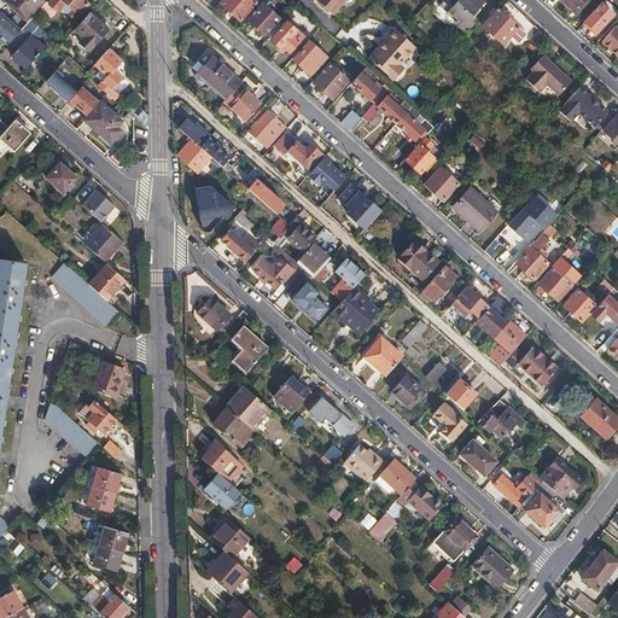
[(47,0),(46,3),(56,12),(59,9),(74,21),(88,4),(82,0),(47,0)]
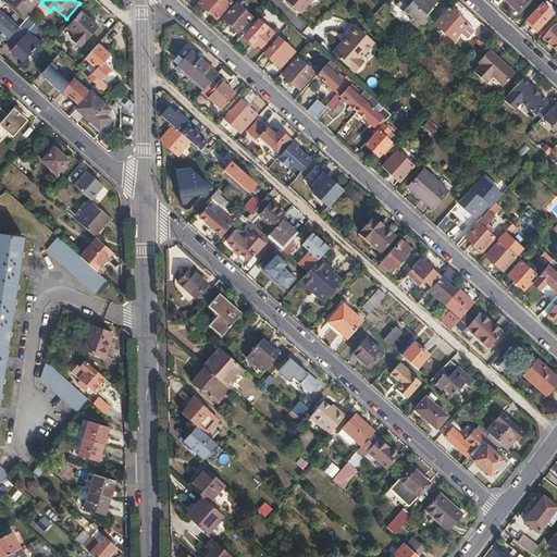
[(226,0),(203,0),(200,4),(215,19),(230,2),(226,0)]
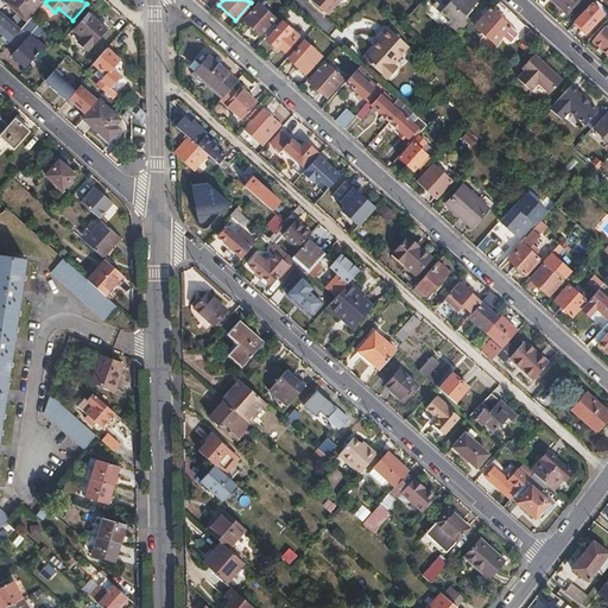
[(436,0),(435,2),(451,18),(448,20),(456,29),(474,10),(473,8),(476,5),(470,0),(436,0)]
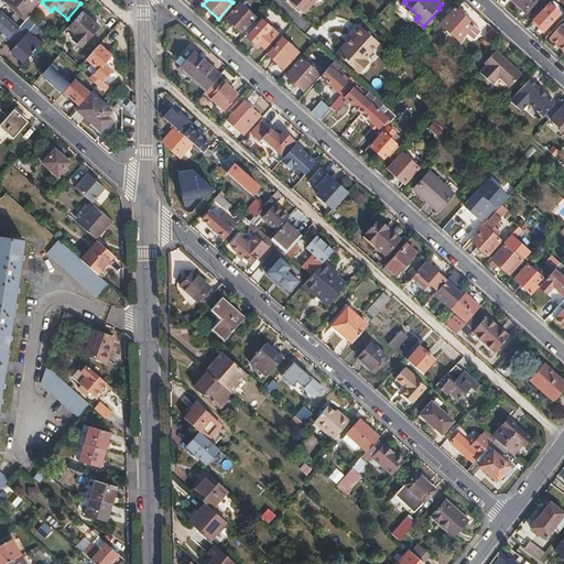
[(511,0),(522,10),(530,2),(532,4),(535,0),(511,0)]
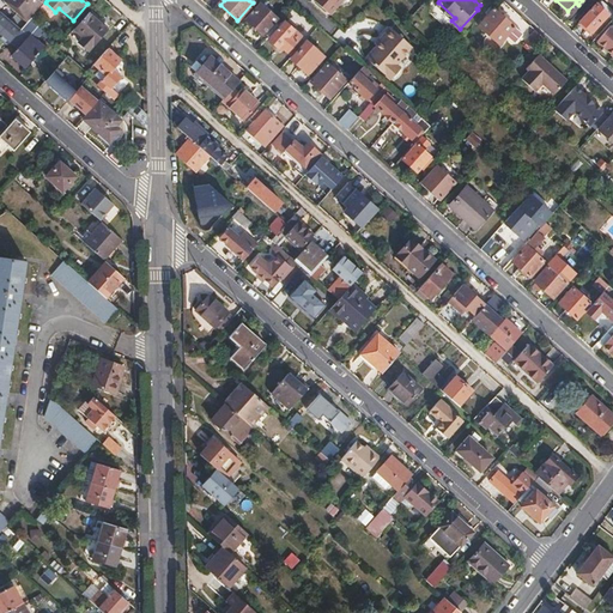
[(46,2),(41,8),(50,18),(55,12),(46,2)]
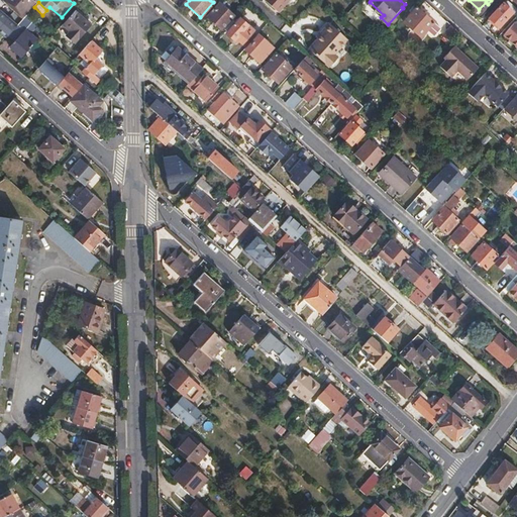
[(503,3),(490,18),(499,27),(512,12),(503,3)]
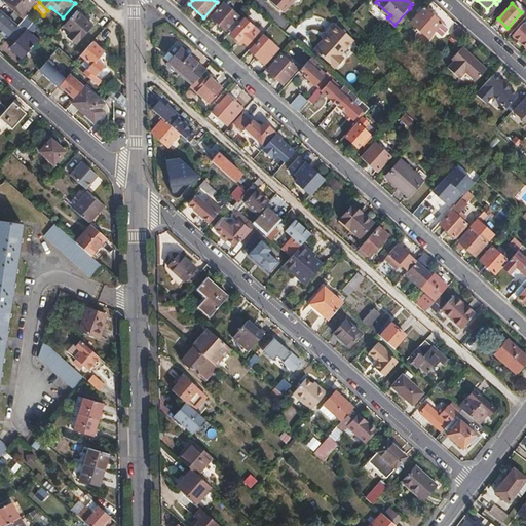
[(223,4),(212,17),(226,30),(237,16),(223,4)]
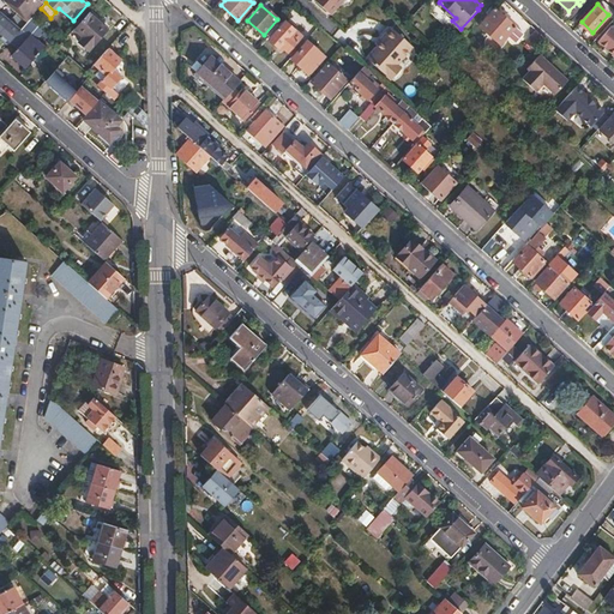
[(301,32),(309,23),(293,8),(284,18),(301,32)]
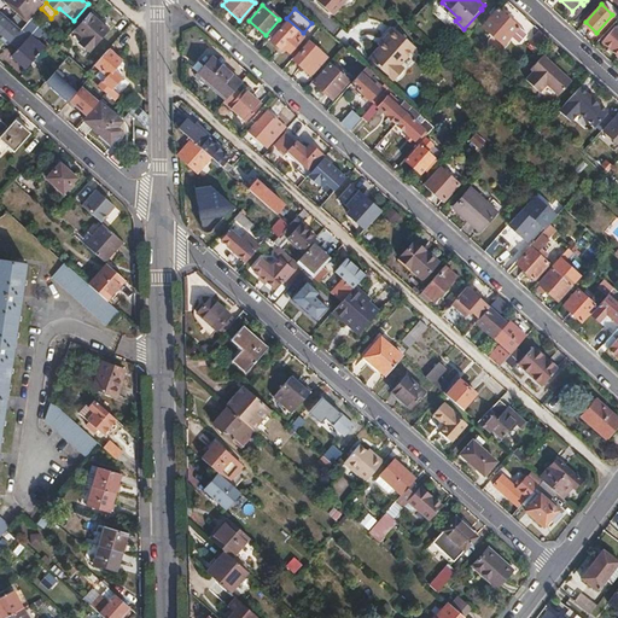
[(499,9),(483,27),(502,44),(518,27),(499,9)]
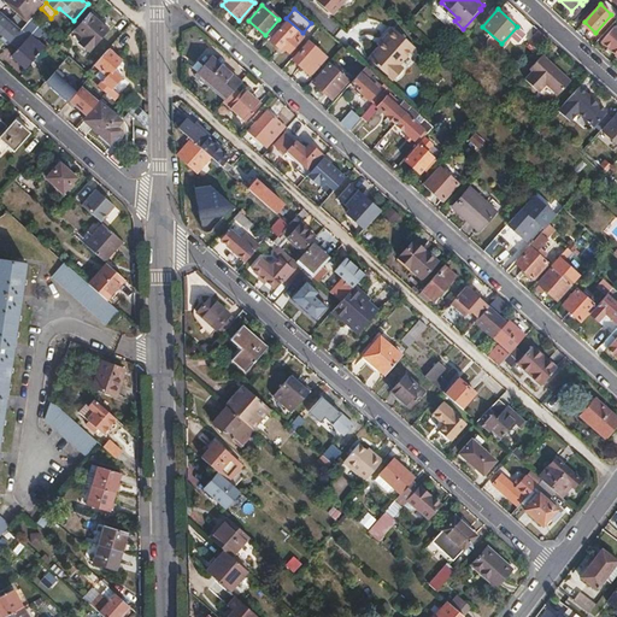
[(0,12),(0,33),(10,22),(0,12)]
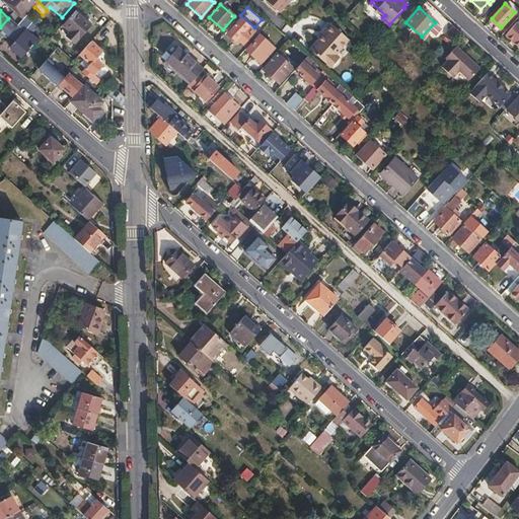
[(76,12),(63,26),(71,32),(67,38),(74,44),(90,25),(76,12)]
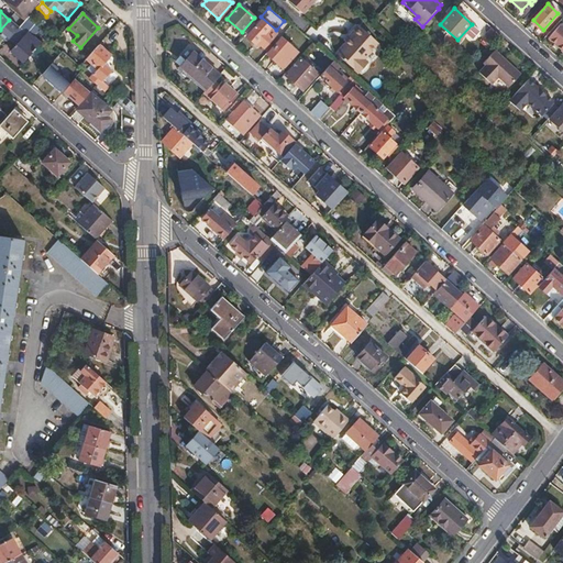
[(19,29),(11,37),(19,44),(11,52),(23,63),(41,44),(33,36),(40,30),(28,19),(19,29)]
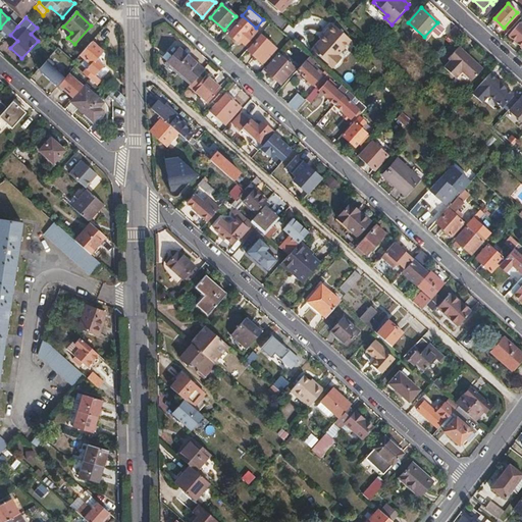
[(8,18),(0,28),(0,32),(7,38),(10,35),(17,27),(8,18)]
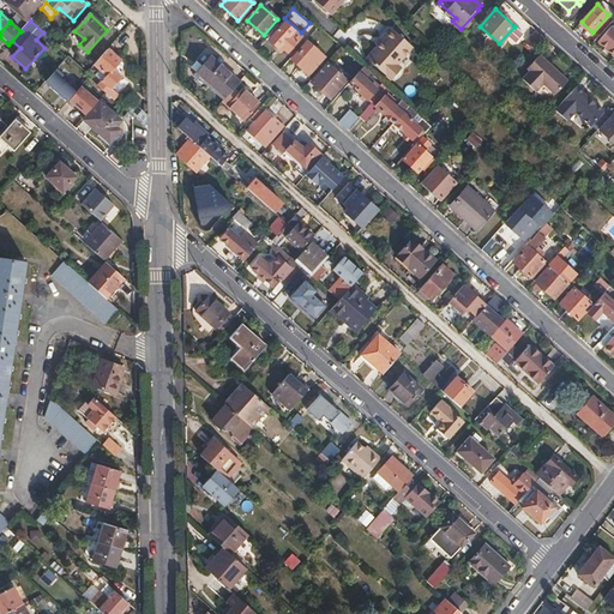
[(269,40),(278,49),(281,46),(284,49),(288,52),(301,36),(284,22),(269,40)]
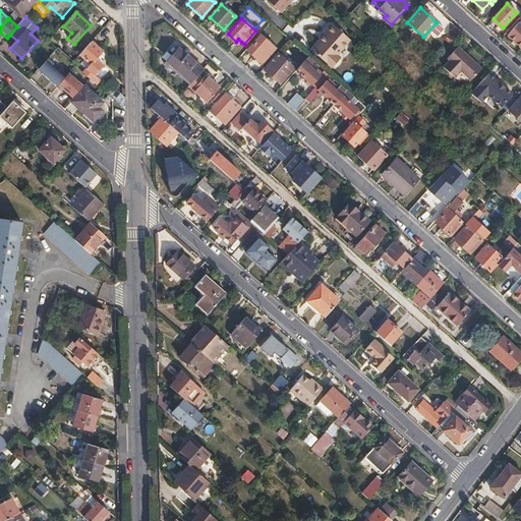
[(325,32),(317,39),(308,49),(331,69),(340,59),(337,56),(350,41),(330,22),(323,30),(325,32)]
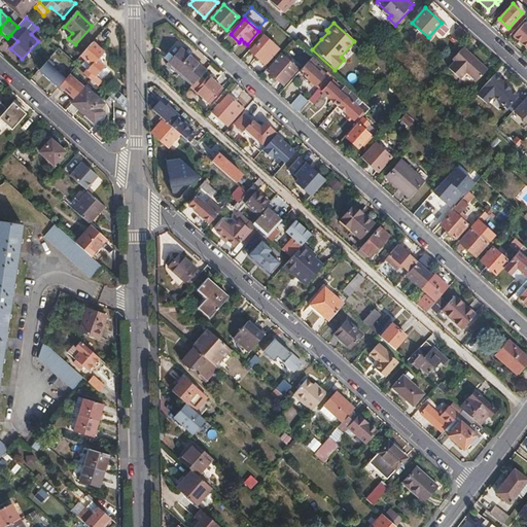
[(513,35),(526,48),(526,47),(526,24),(525,23),(513,35)]
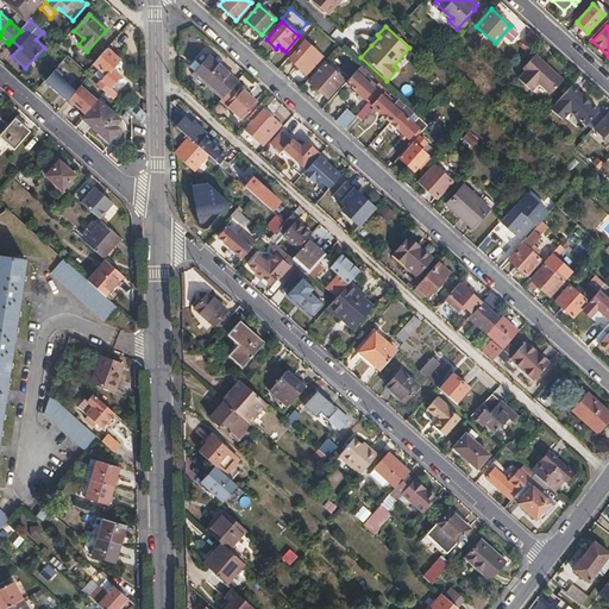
[(522,42),(531,49),(540,37),(533,30),(522,42)]
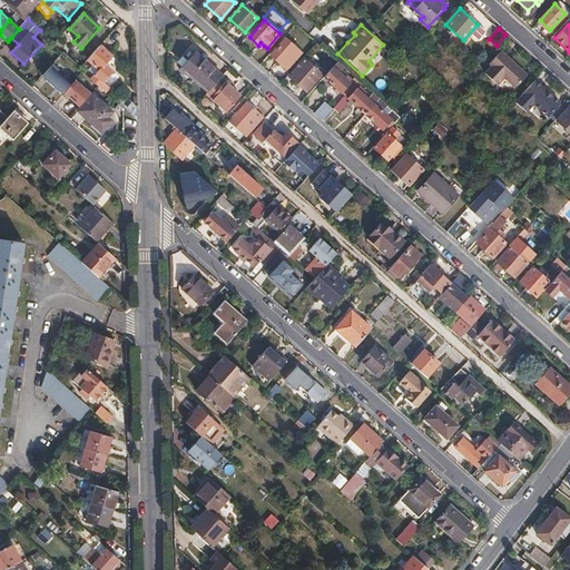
[(345,41),(347,42),(355,35),(353,32),(345,41)]
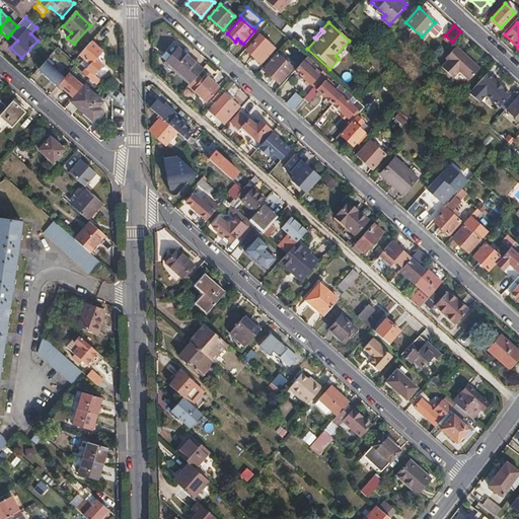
[(246,51),(254,59),(256,56),(263,61),(274,48),(260,35),(246,51)]
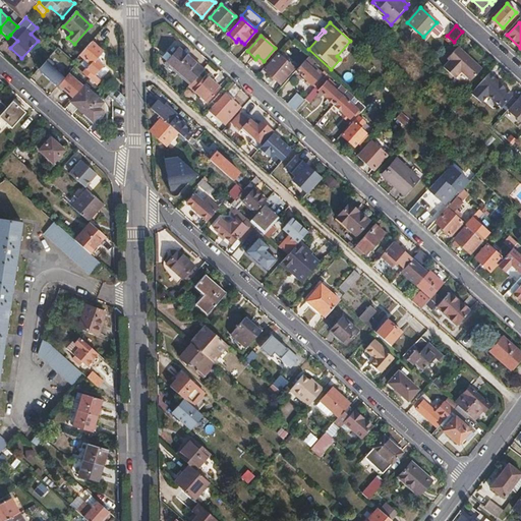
[(82,73),(91,80),(103,66),(96,59),(102,52),(91,42),(79,55),(91,64),(82,73)]
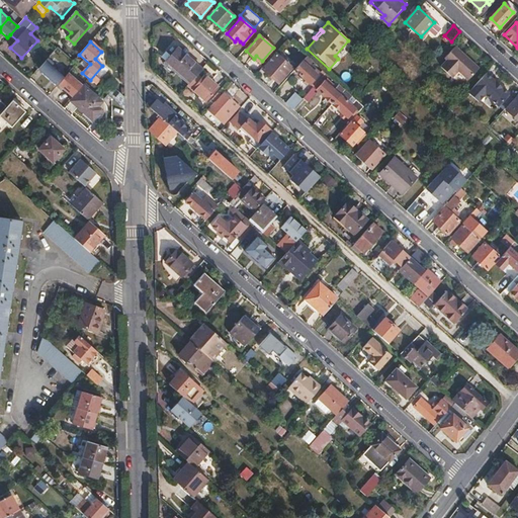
[(446,60),(440,67),(451,77),(457,70),(467,79),(478,68),(454,47),(444,58),(446,60)]
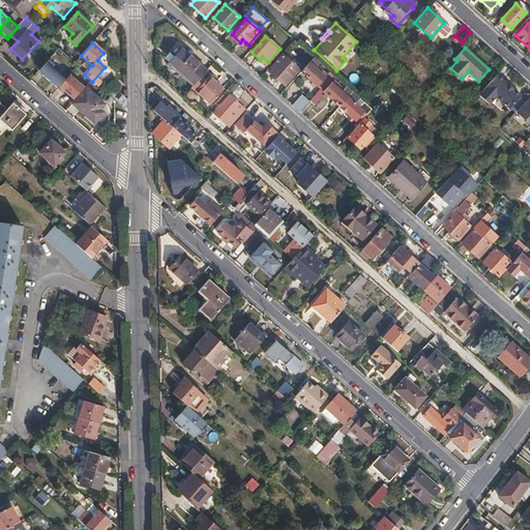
[(201,76),(203,75),(205,70),(182,50),(169,64),(193,85),(201,76)]
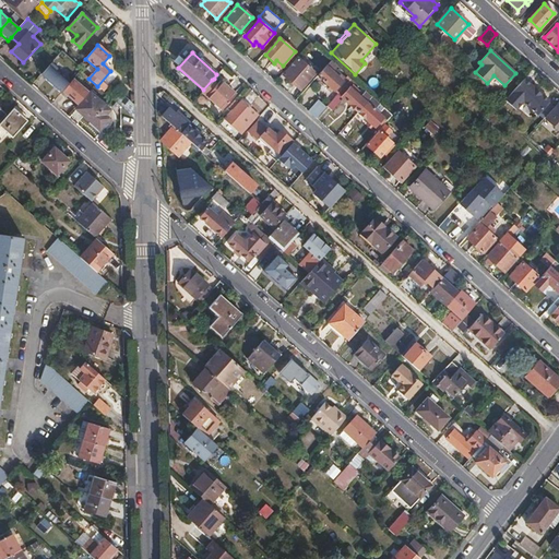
[(298,58),(284,74),(300,90),(314,73),(298,58)]
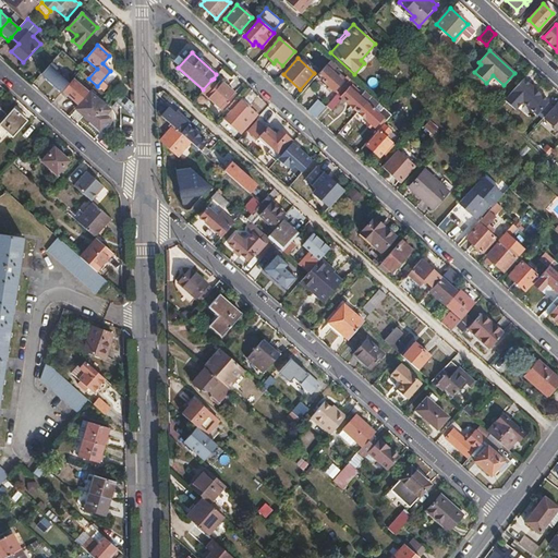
[(331,60),(317,76),(334,92),(342,82),(332,73),(338,67),(331,60)]
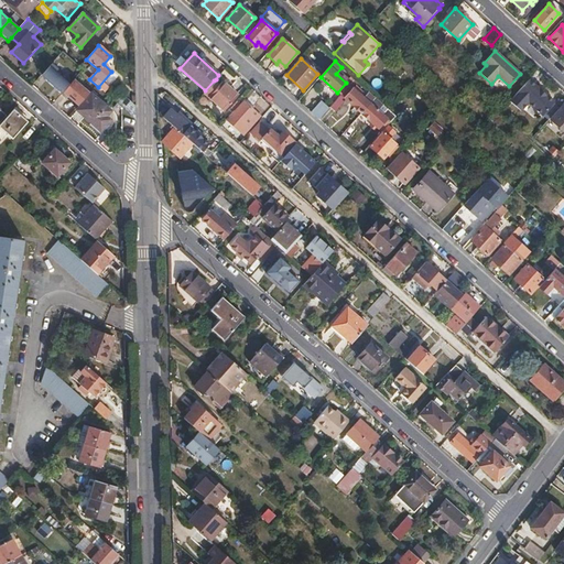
[(553,101),(529,78),(510,99),(521,109),(528,102),(541,115),(553,101)]
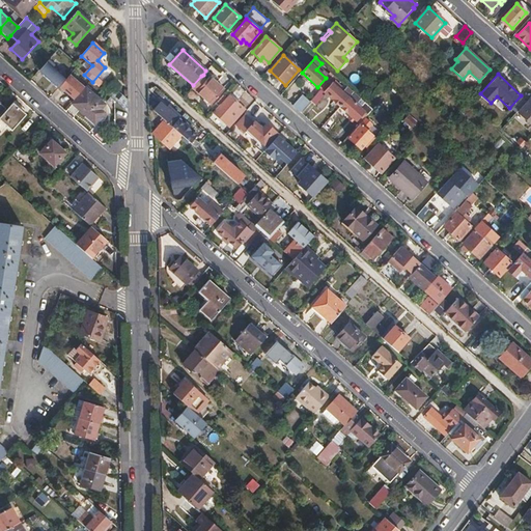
[(71,75),(59,87),(74,100),(84,87),(71,75)]
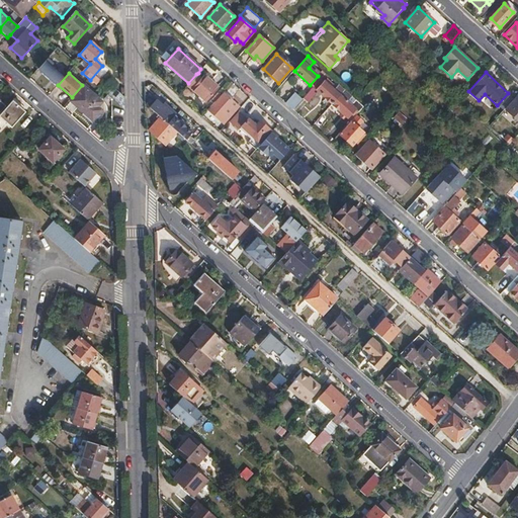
[(322,79),(314,88),(332,104),(340,96),(335,91),(337,89),(328,81),(331,77),(327,73),(322,79)]
